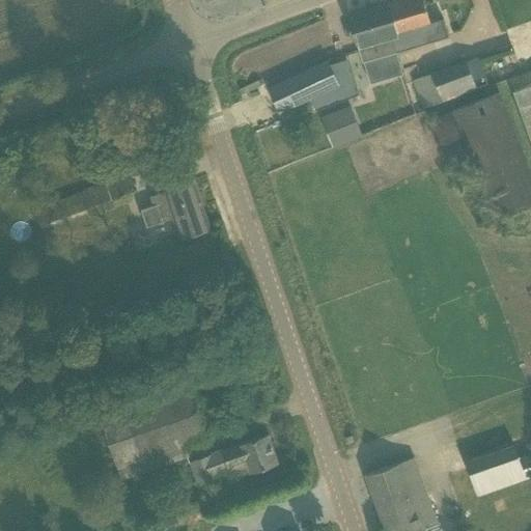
[(430,25),(422,0),(400,0),(389,3),(398,33),(391,35),(396,51),(415,45),(435,40),(430,25)]
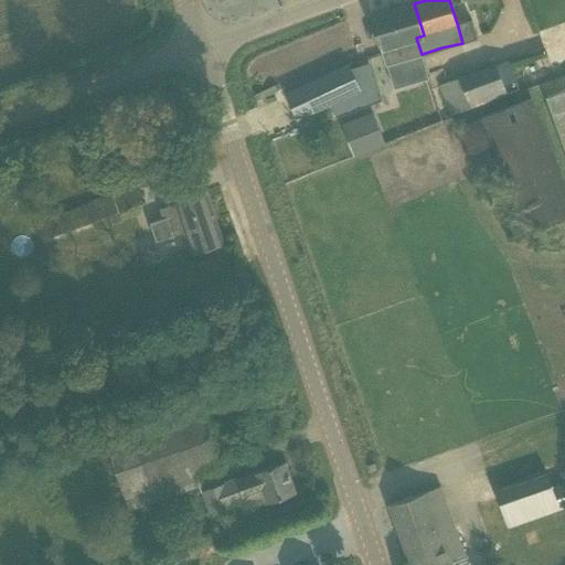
[(422,54),(416,38),(424,35),(414,3),(371,17),(385,65),(422,54)]
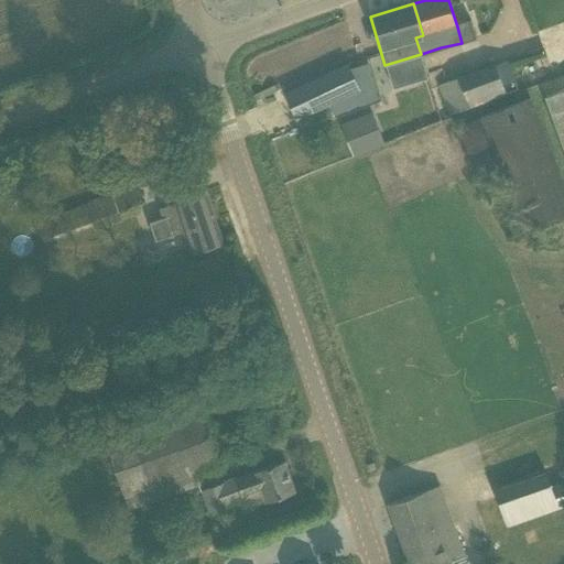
[(299,112),(361,86),(351,63),(289,88),(299,112)]
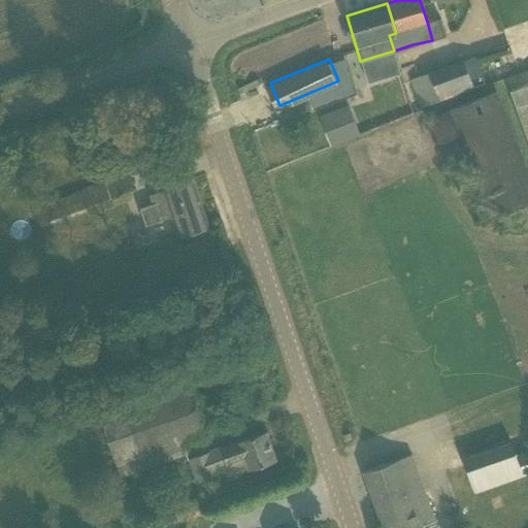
[(475,88),(464,59),(410,78),(421,106),(440,100),(475,88)]
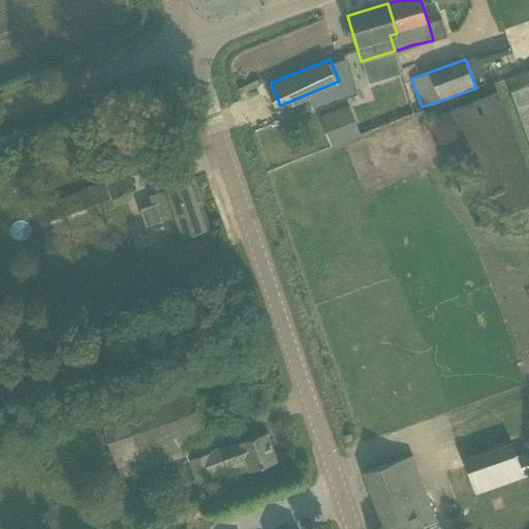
[(528,84),(510,91),(528,139),(528,84)]
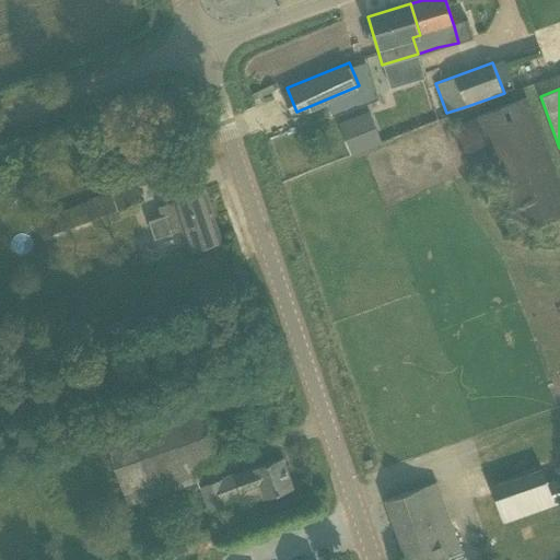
[(559,217),(559,186),(534,119),(526,98),(456,125),(467,154),(487,144),(520,231),(559,217)]
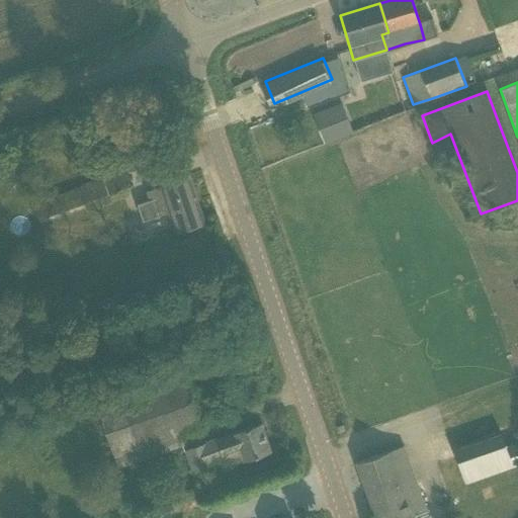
[(344,136),(333,107),(313,114),(325,143),(344,136)]
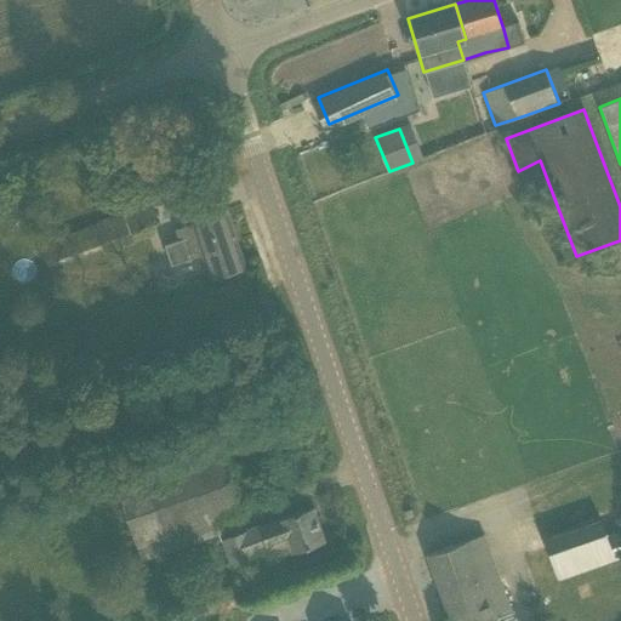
[(47,260),(158,222),(152,201),(96,221),(97,222),(41,241),(47,260)]
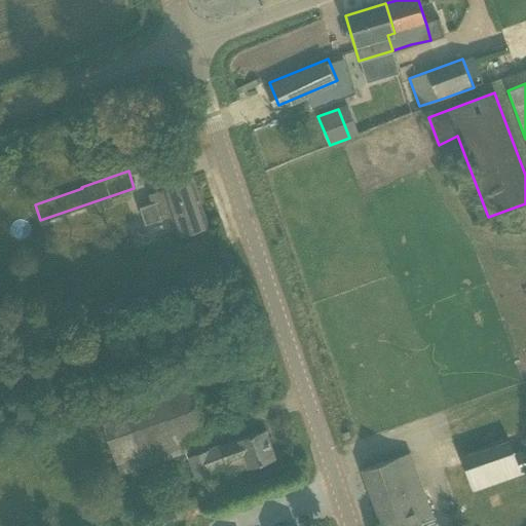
[(209,226),(192,180),(149,194),(158,220),(172,216),(179,236),(209,226)]
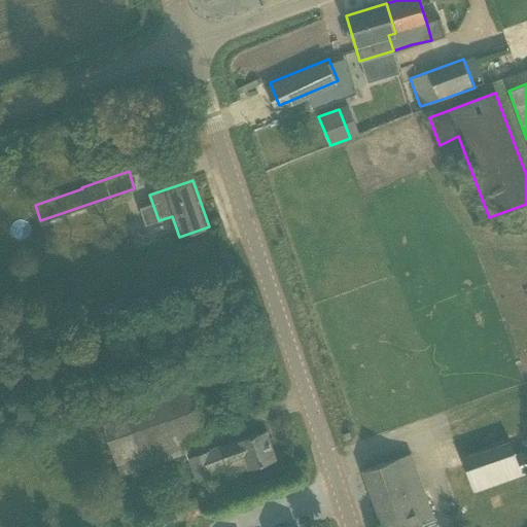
[(46,286),(51,299),(65,293),(60,281),(46,286)]
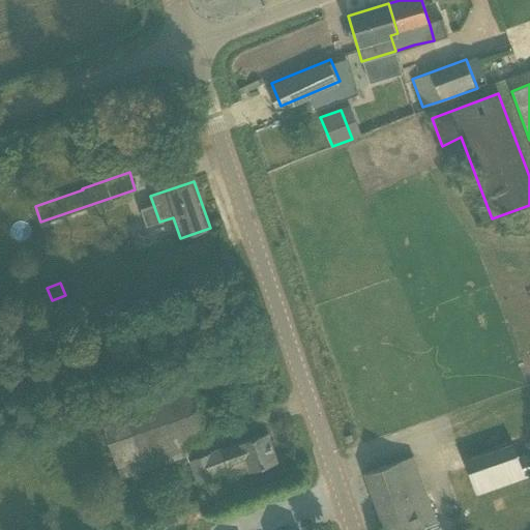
[(185,442),(206,435),(188,384),(100,414),(122,477),(189,454),(185,442)]
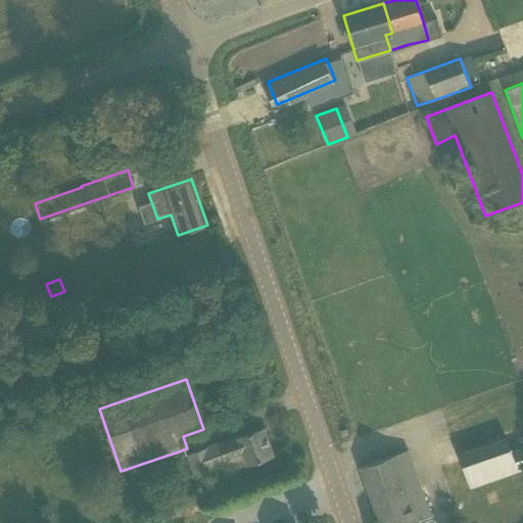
[(274,456),(264,427),(188,455),(197,481),(220,474),(219,469),(228,466),(229,471),(274,456)]
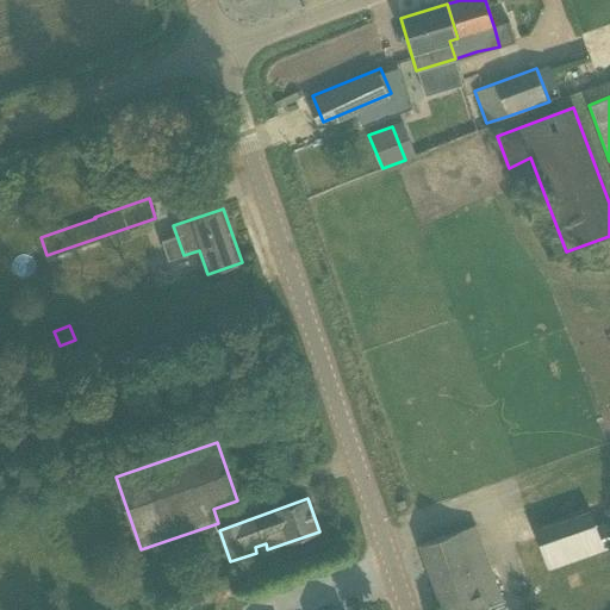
[(609,527),(597,531),(587,508),(530,528),(545,565),(609,541),(609,527)]
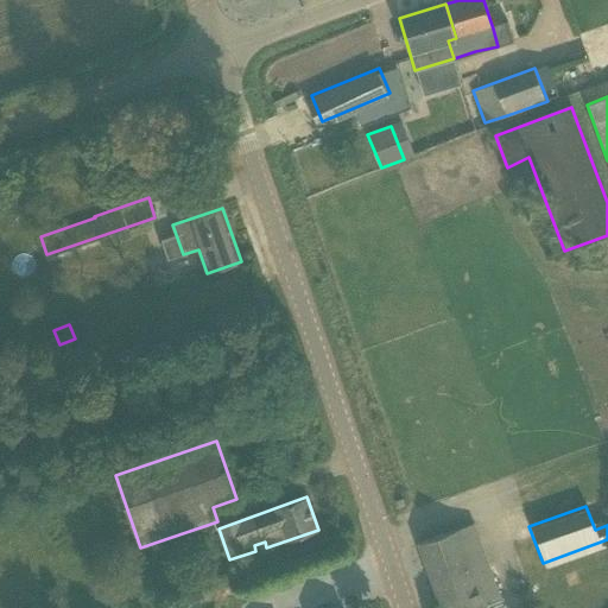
[(419,543),(441,607),(487,607),(486,602),(498,597),(474,525),(419,543)]
